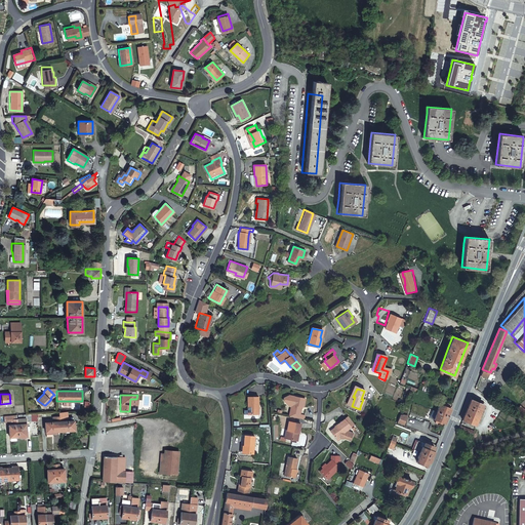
[(305,398),(288,396),(283,400),(287,405),(290,403),(291,403),(291,407),(290,416),(306,419),(306,415),(300,414),(301,407),(303,407),(305,398)]
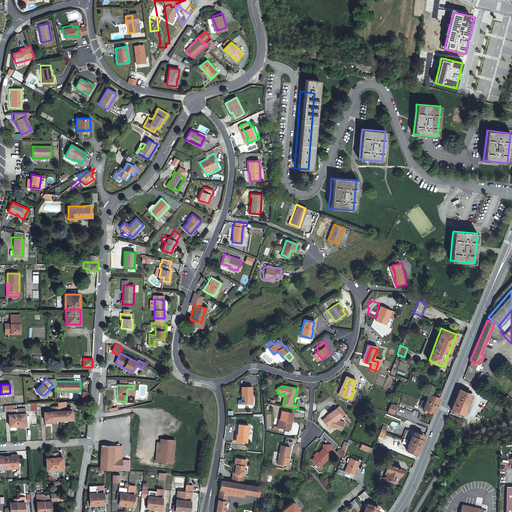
[(253,388),(243,388),(243,405),(253,405),(253,388)]
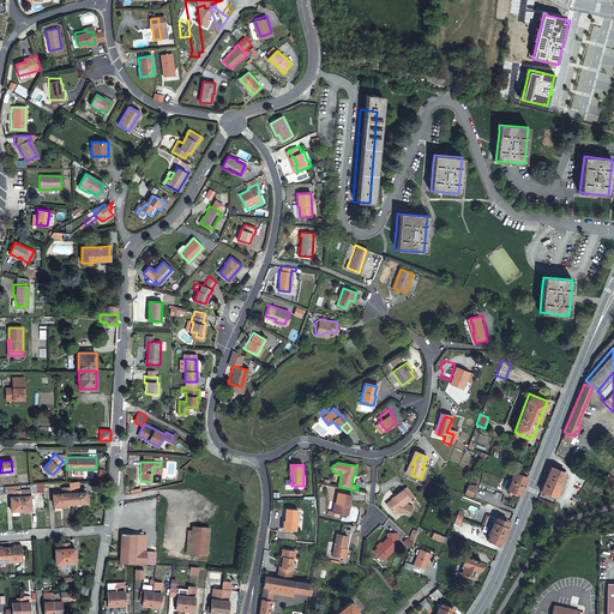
[(551,467),(541,491),(546,493),(549,494),(555,497),(565,473),(551,467)]
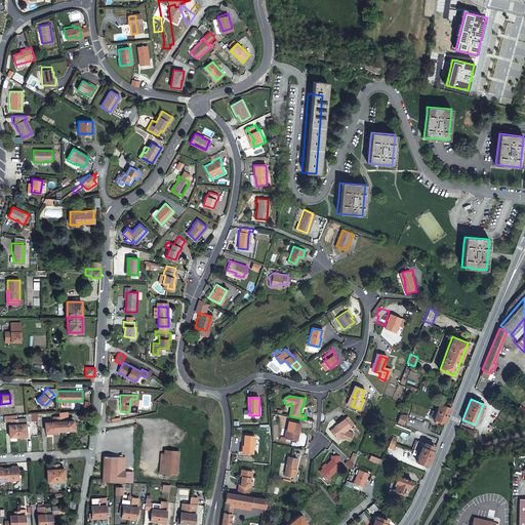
[(439,403),(436,410),(448,415),(451,407),(448,406),(449,404),(443,401),(442,404),(439,403)]
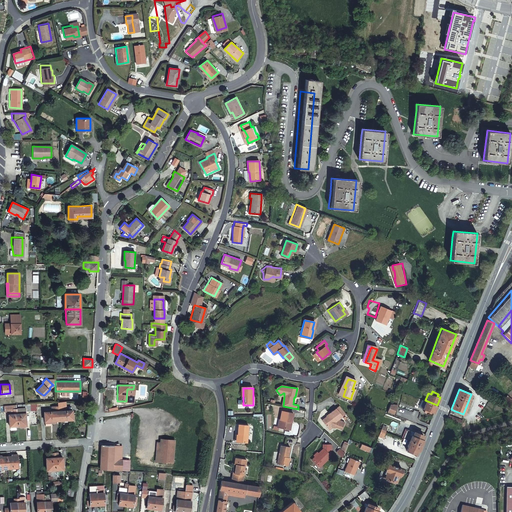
[(511,396),(508,393),(502,398),(511,407),(511,396)]
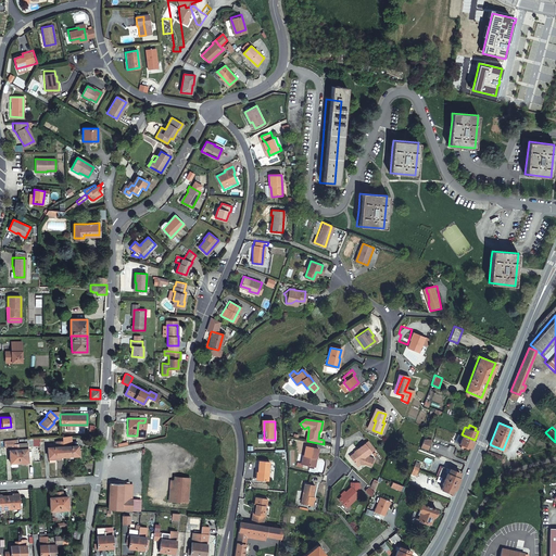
[(468,446),(471,447),(475,440),(462,434),(458,443),(462,444),(460,446),(467,450),(468,446)]
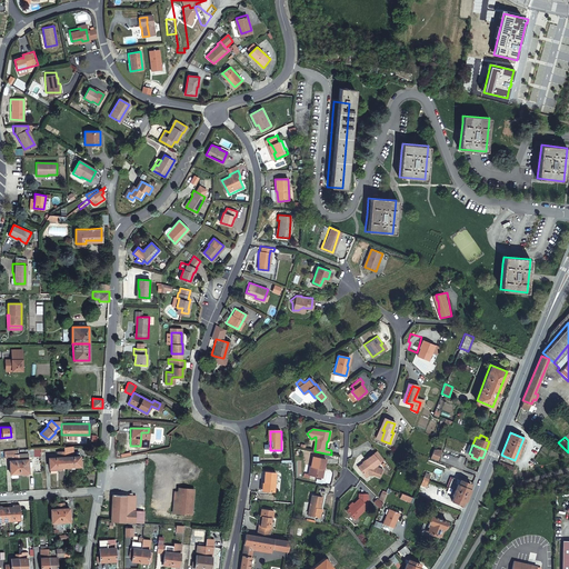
[(72,452),(72,446),(62,446),(62,451),(59,451),(59,456),(48,457),(48,467),(61,466),(79,465),(78,455),(67,456),(67,452),(72,452)]
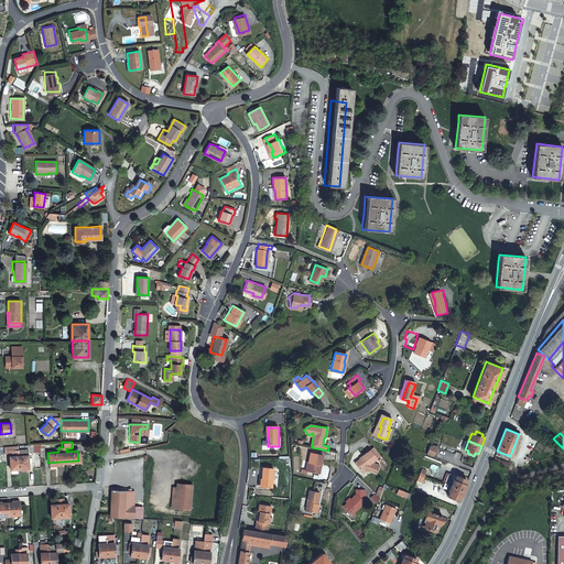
[(31,444),(23,445),(23,453),(21,453),(21,449),(17,449),(18,468),(28,467),(26,453),(32,452),(31,444)]
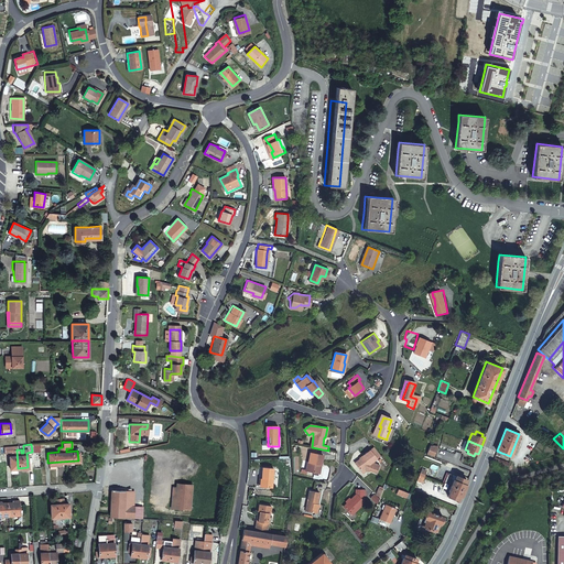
[(432,456),(436,445),(429,445),(425,453),(432,456)]
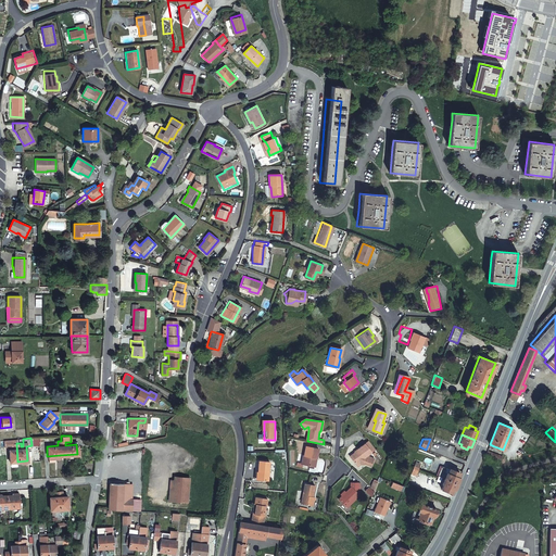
[(16,443),(16,440),(2,440),(3,446),(8,446),(9,463),(10,463),(16,462),(17,462),(16,443)]
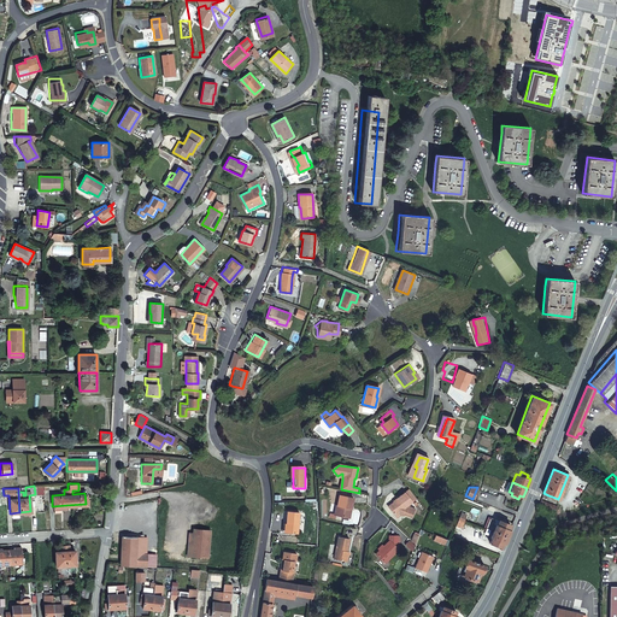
[(413,501),(417,499),(410,489),(406,492),(413,501)]
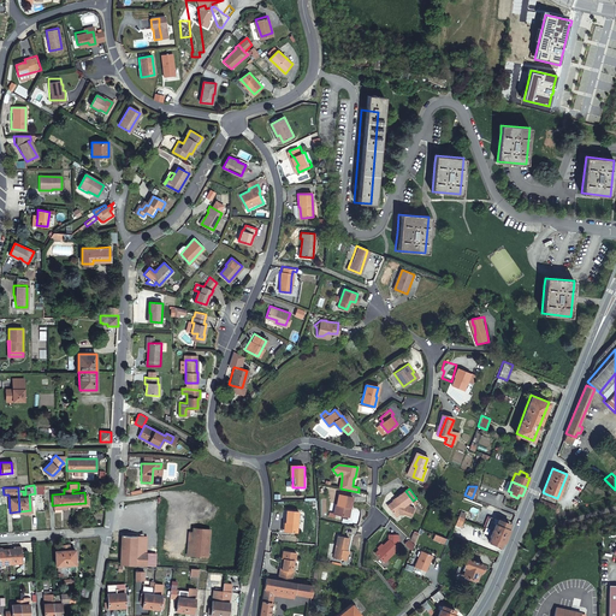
[(409,503),(413,501),(406,491),(397,497),(397,498),(389,504),(396,514),(400,510),(406,513),(413,515),(416,508),(410,505),(409,503)]
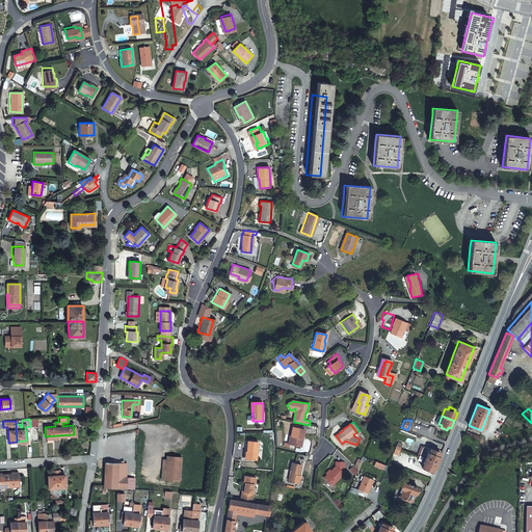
[(304,437),(306,437),(308,429),(294,427),(293,435),(292,435),(291,445),(303,446),(304,437)]
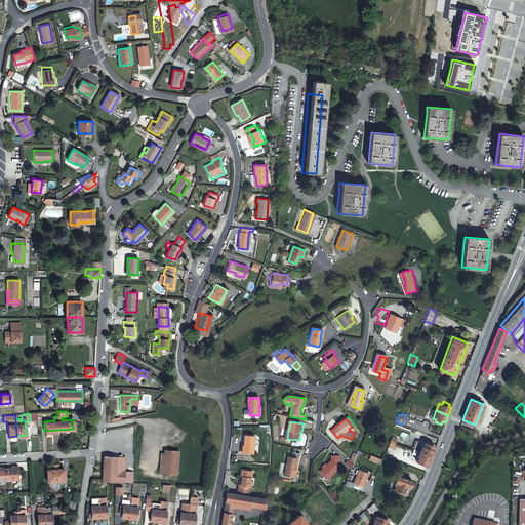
[(460,425),(458,429),(472,434),(473,430),(460,425)]
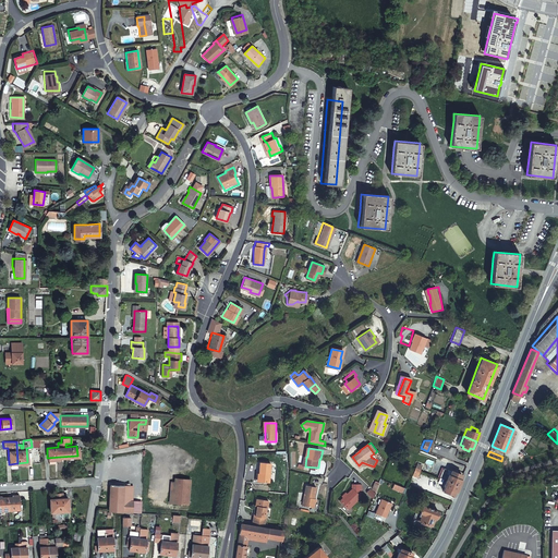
[(271,463),(261,462),(259,473),(258,481),(270,482),(271,463)]
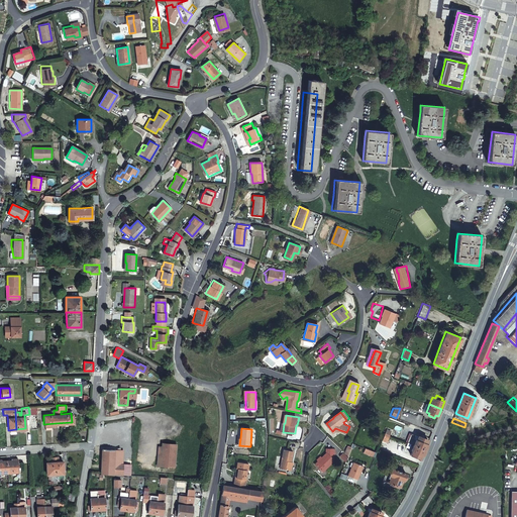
[(413,434),(409,443),(413,444),(425,449),(427,444),(426,443),(427,439),(413,434)]
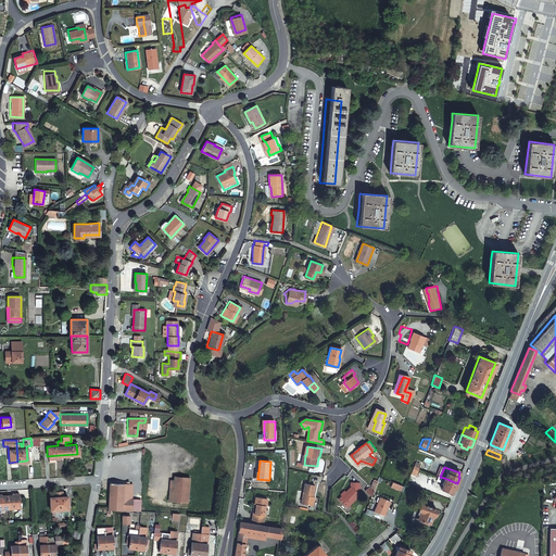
[(174,502),(188,503),(190,477),(175,476),(175,480),(174,502)]
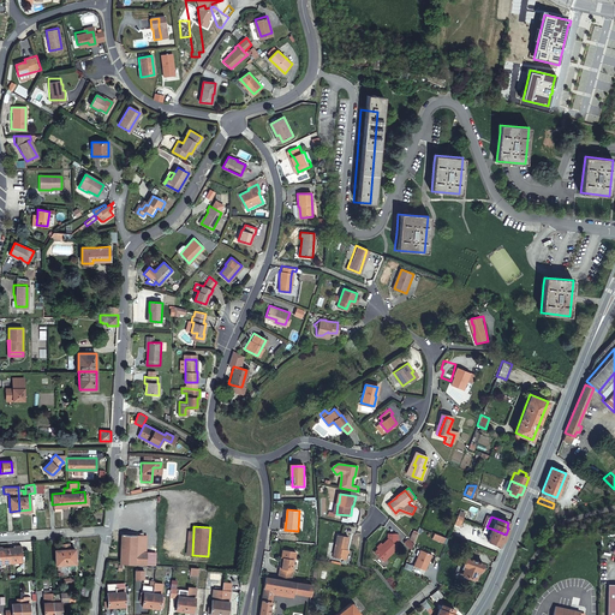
[(506,535),(491,529),(489,536),(490,536),(488,541),(500,545),(501,541),(503,541),(506,535)]
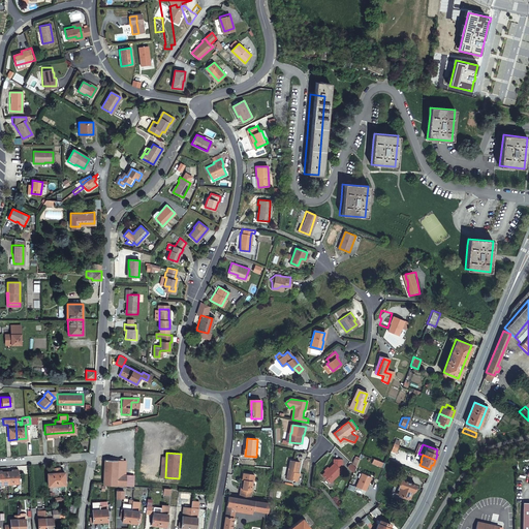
[(331,483),(342,471),(339,467),(341,466),(341,459),(334,460),(334,464),(322,475),(331,483)]
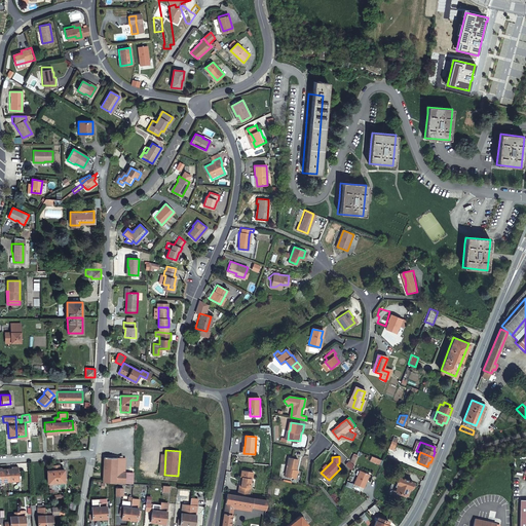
[(103,482),(133,483),(134,473),(124,473),(124,467),(117,467),(117,457),(104,457),(103,482)]
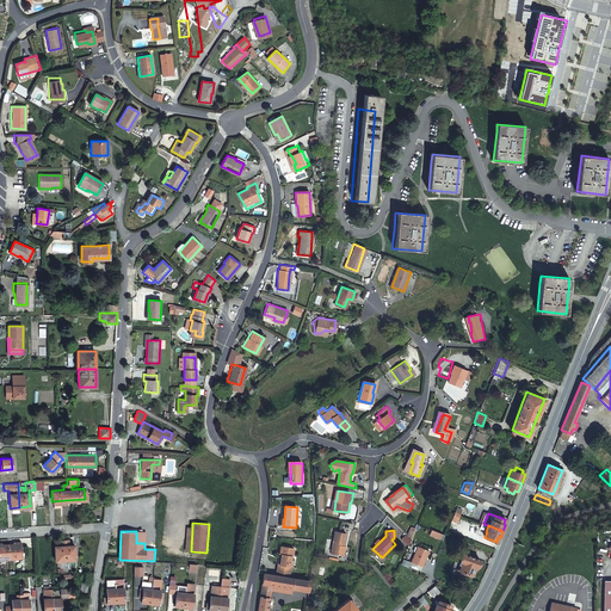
[(346,534),(335,531),(332,553),(344,555),(346,545),(344,545),(346,534)]
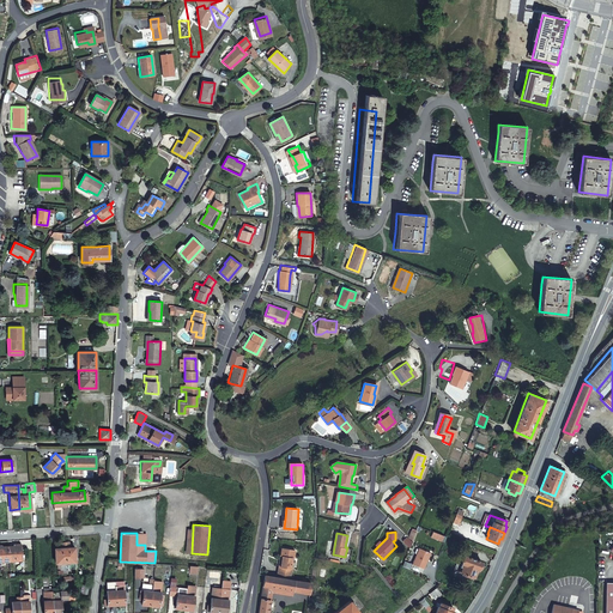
[(65,542),(66,562),(77,560),(76,546),(72,547),(71,541),(65,542)]
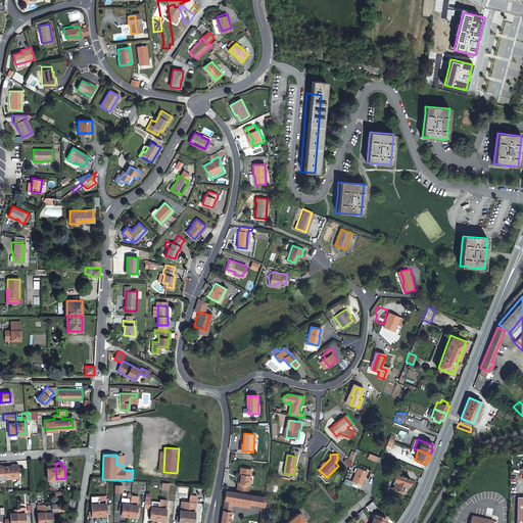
[(48,479),(56,479),(55,463),(51,463),(51,467),(48,467),(48,479)]
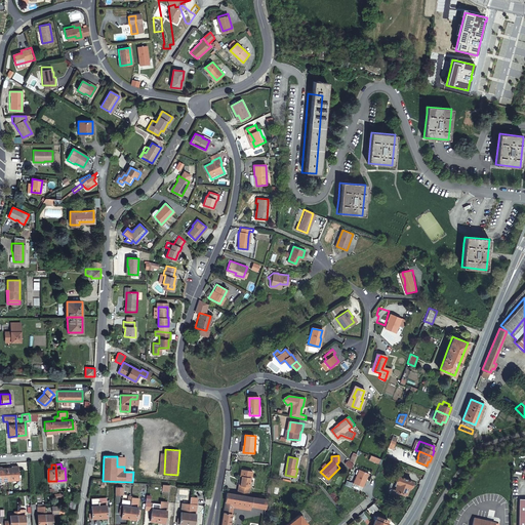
[(12,467),(7,468),(8,479),(11,479),(19,479),(18,466),(12,466),(12,467)]
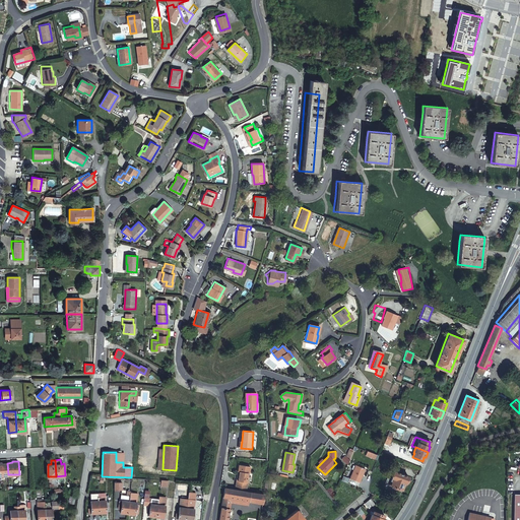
[(365,469),(355,464),(349,478),(360,482),(365,469)]
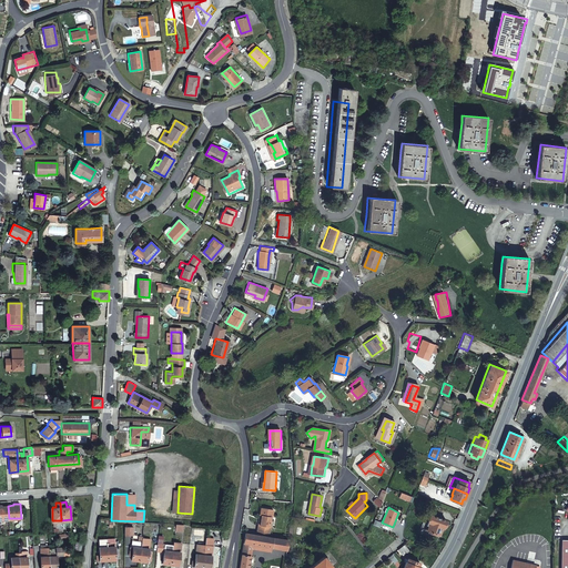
[(429,516),(427,515),(422,531),(438,538),(439,536),(443,527),(444,528),(446,520),(429,515),(429,516)]
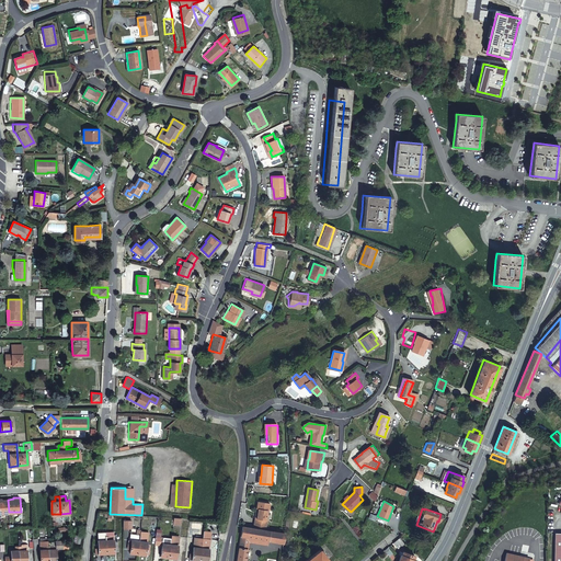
[(265,521),(266,512),(255,512),(254,519),(253,519),(252,524),(265,525),(265,521)]
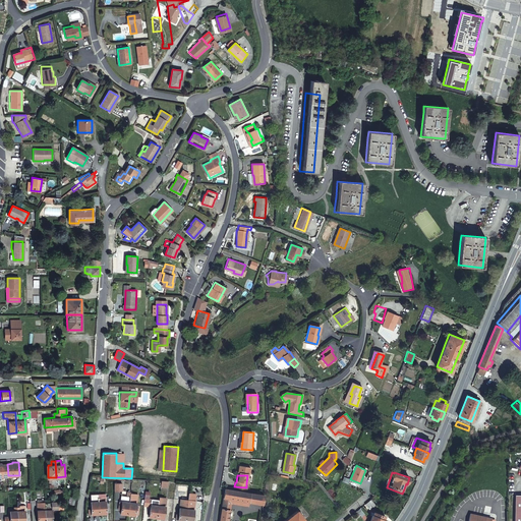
[(225,489),(220,520),(228,520),(231,500),(249,502),(251,494),(225,489)]
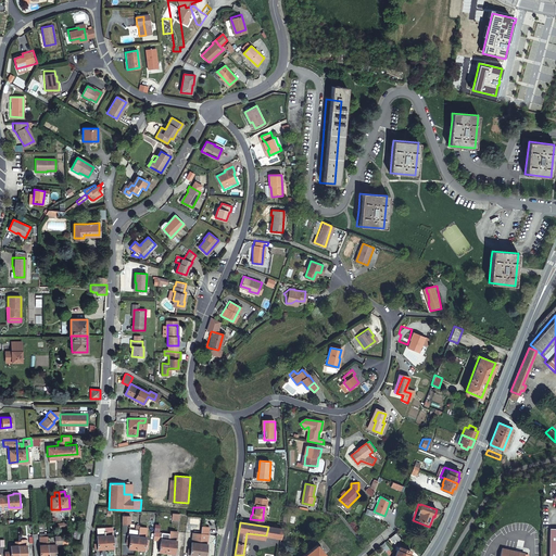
[(96,547),(106,547),(106,525),(98,525),(98,542),(96,542),(96,547)]
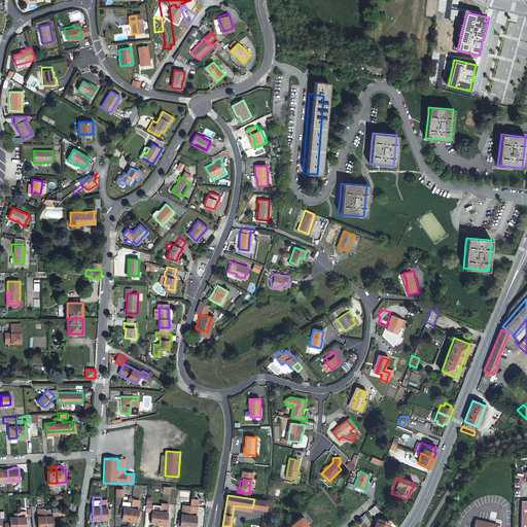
[(101,497),(101,519),(108,519),(108,517),(111,517),(111,507),(108,507),(108,497),(101,497)]
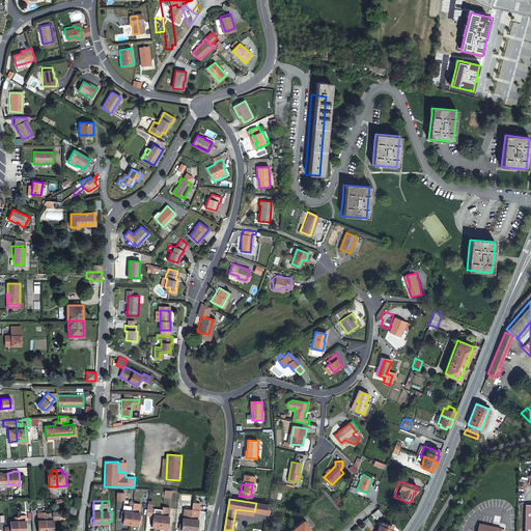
[(193,502),(192,510),(189,530),(192,530),(196,530),(197,529),(199,530),(199,527),(197,527),(200,503),(193,502)]
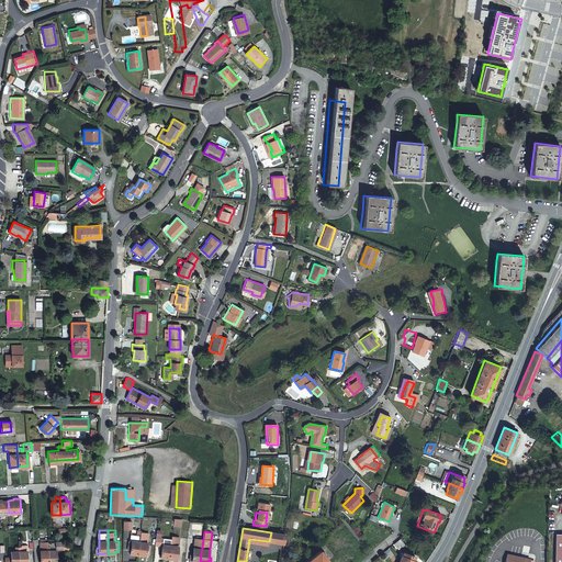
[(141,536),(138,554),(146,555),(146,553),(149,554),(150,544),(148,543),(149,534),(141,532),(141,536)]
